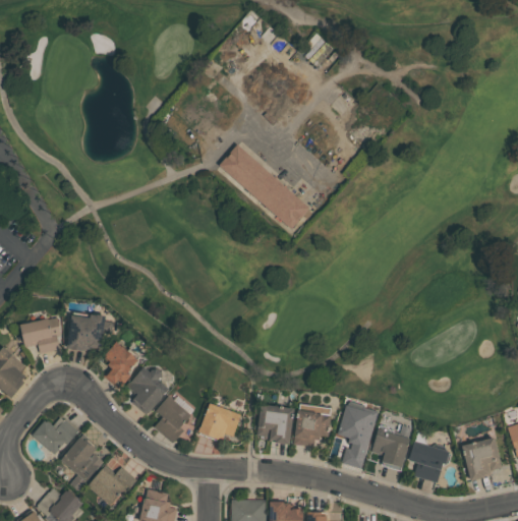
[(221,164),(239,143),(312,208),(294,228),(221,164)]
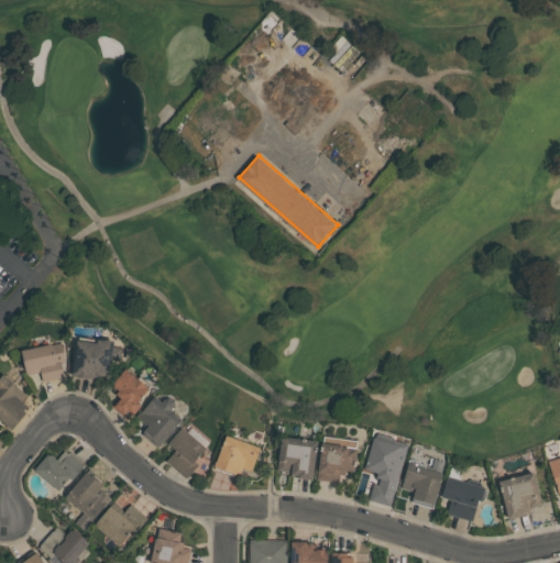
[(113,341),(108,377),(97,375),(97,381),(73,377),(78,341),(97,343),(98,339),(113,341)]
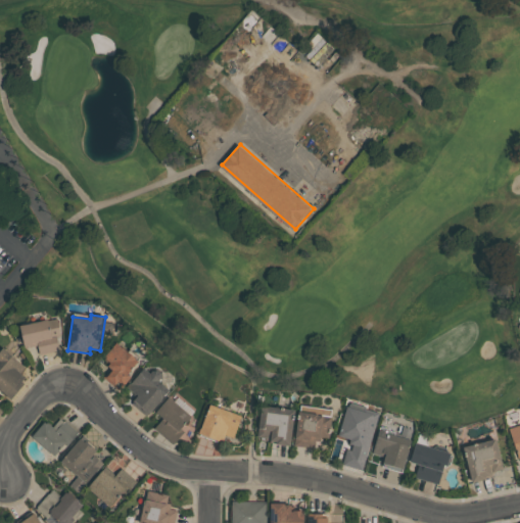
[(20,324),(58,317),(62,337),(58,337),(60,349),(40,353),(38,345),(25,348),(20,324)]
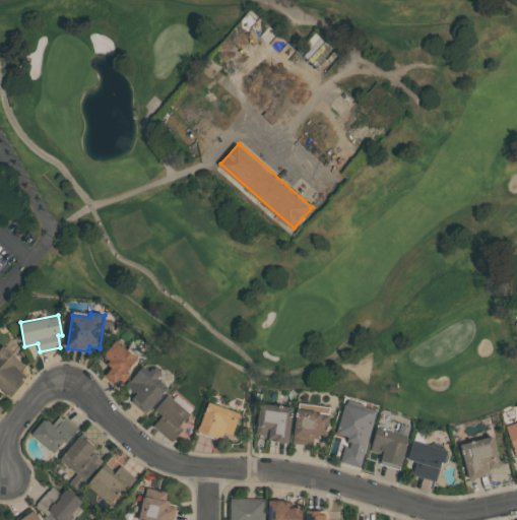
[(104,358),(116,340),(138,359),(128,371),(132,374),(122,386),(103,371),(110,363),(104,358)]
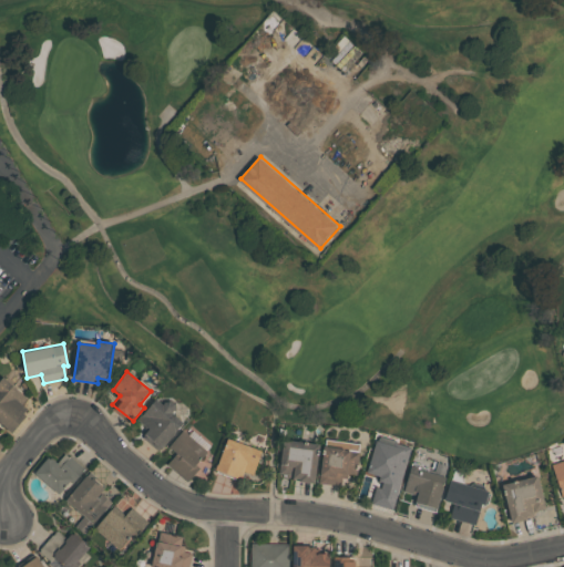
[(0,381),(4,377),(29,399),(23,404),(29,409),(24,413),(27,415),(12,432),(0,420),(0,393),(1,392),(0,391),(0,381)]
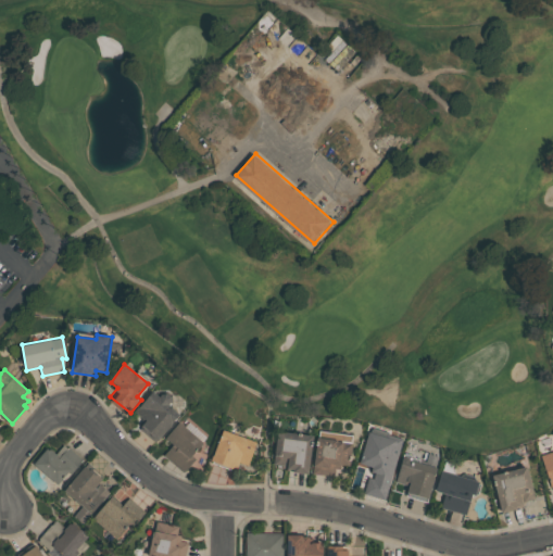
[(163,394),(168,394),(172,396),(172,403),(170,405),(181,416),(158,442),(140,427),(146,421),(137,414),(141,408),(140,406),(153,391),(161,397),(163,394)]
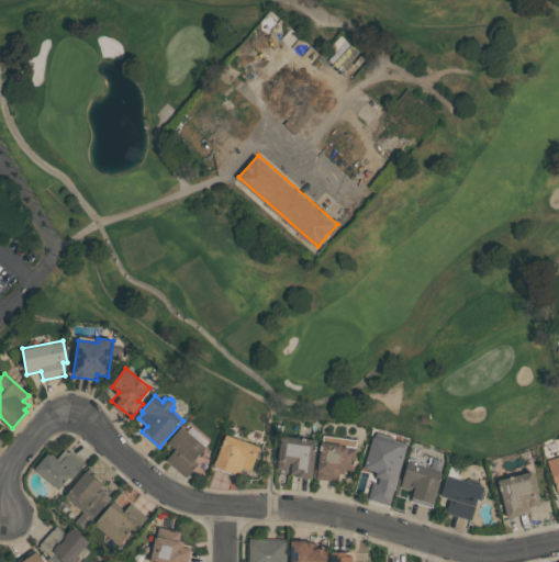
[(188,430),(192,425),(211,441),(194,461),(197,463),(187,475),(167,459),(176,449),(168,442),(182,425),(188,430)]
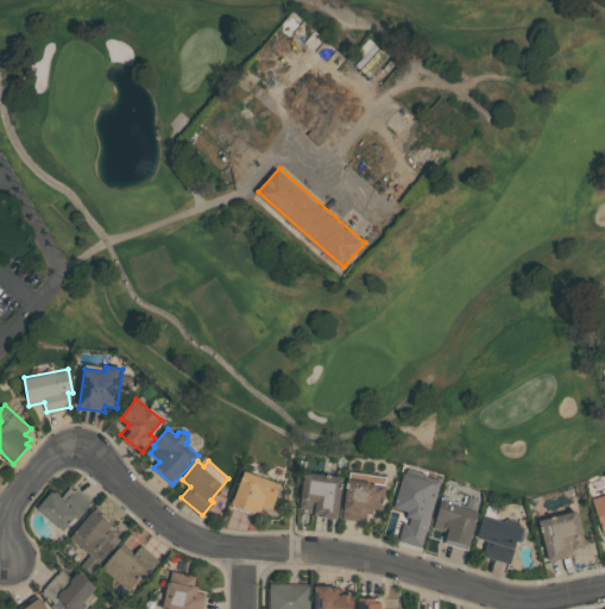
[(245,472),(281,485),(273,510),(262,506),(258,515),(232,507),(245,472)]
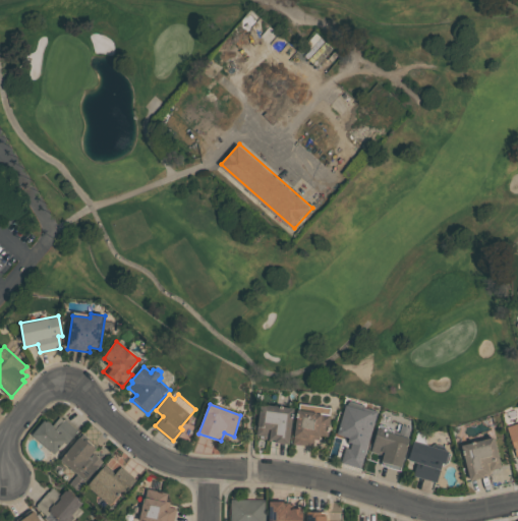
[(333,412),(333,406),(303,404),(302,410),(333,412)]
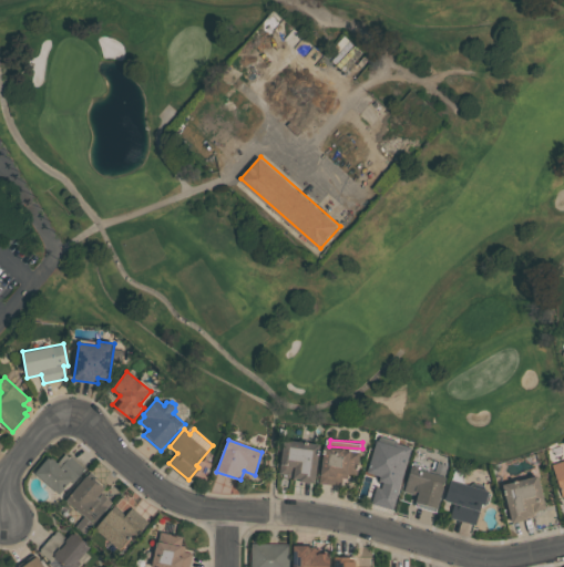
[(320,445),(316,484),(299,482),(300,481),(294,480),(295,475),(279,474),(284,441),(320,445)]
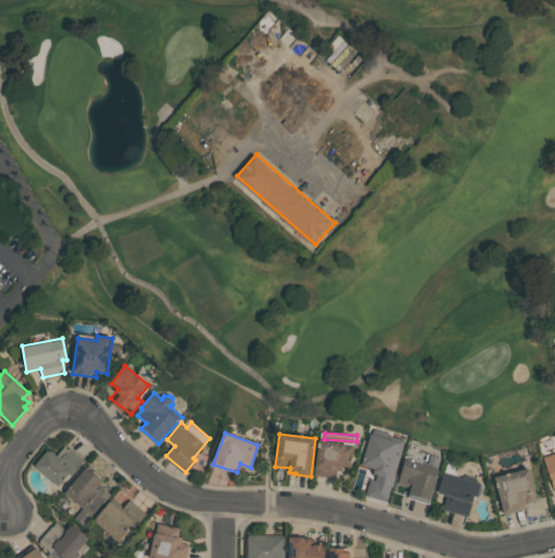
[(370,434),(361,466),(396,476),(406,440),(389,435),(388,439),(370,434)]
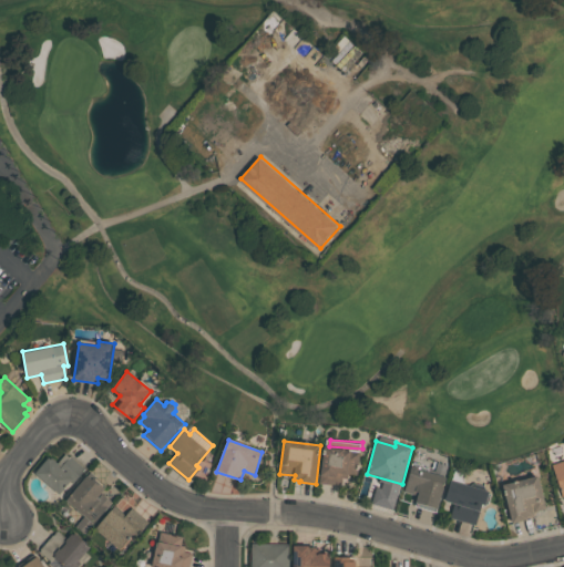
[(325,446),(362,451),(359,474),(349,473),(348,480),(342,480),(341,486),(319,483),(325,446)]
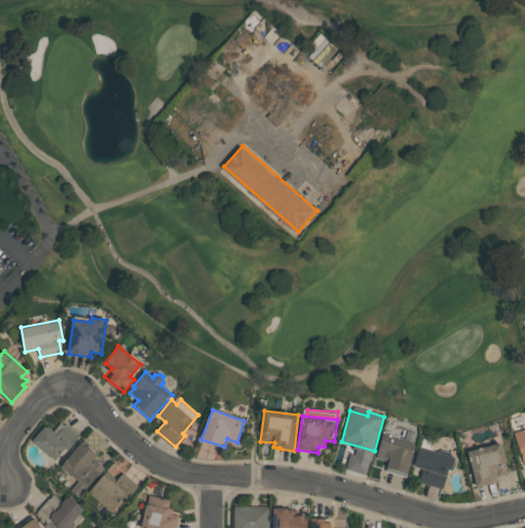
[(58,434),(61,432),(56,428),(61,423),(65,426),(66,425),(79,436),(66,453),(64,451),(56,461),(33,442),(46,425),(58,434)]
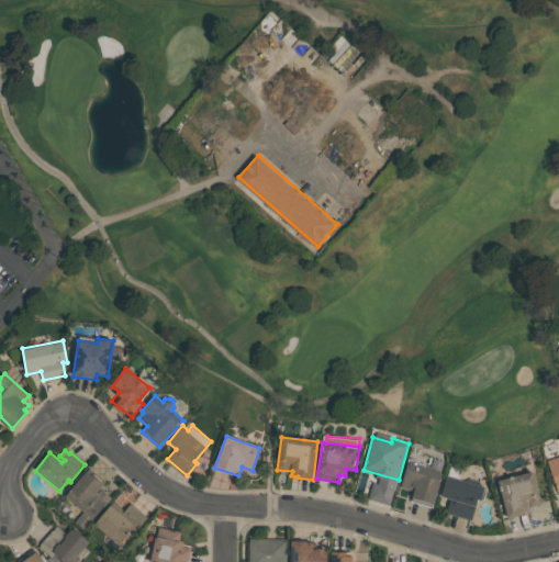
[(428,465),(431,457),(447,461),(434,508),(410,502),(412,491),(402,489),(411,459),(418,461),(421,463),(428,465)]
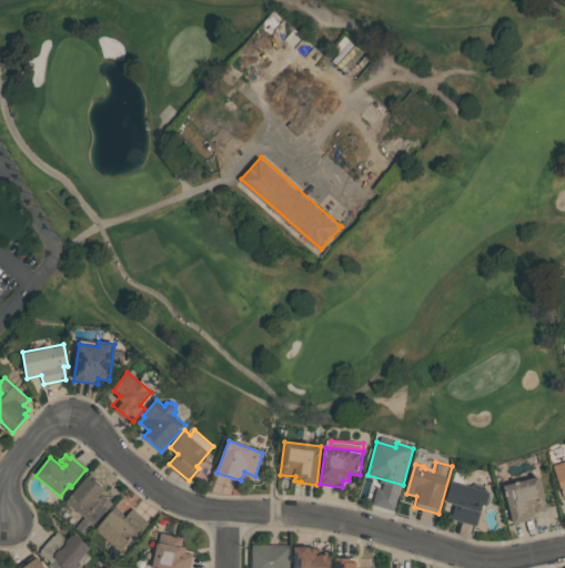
[(90,473),(107,489),(102,494),(113,504),(86,534),(78,527),(84,518),(64,500),(90,473)]
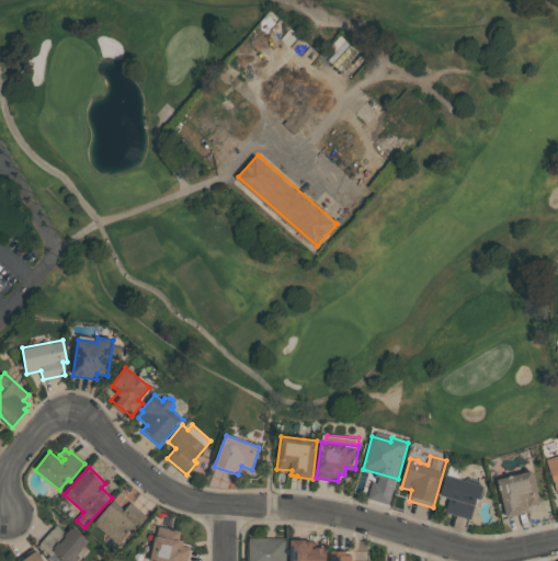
[(463,479),(485,485),(484,489),(487,490),(485,499),(480,501),(477,500),(471,518),(446,511),(451,499),(440,495),(446,474),(448,476),(451,467),(460,470),(459,476),(463,479)]
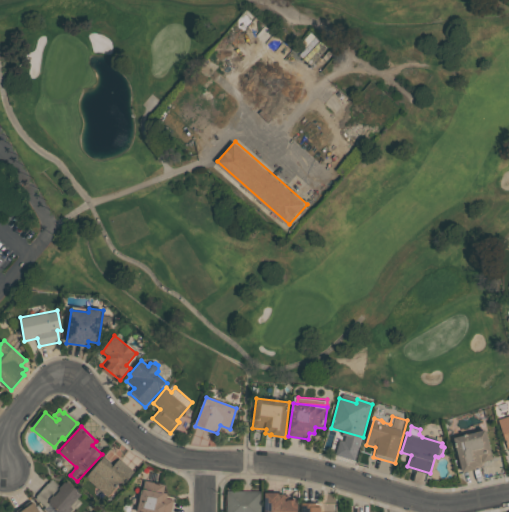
[(454,440),(485,431),(493,459),(479,462),(481,467),(462,472),(454,440)]
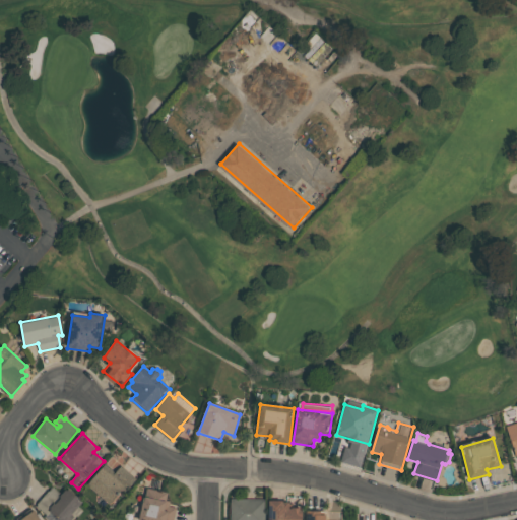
[(88,484),(104,467),(113,475),(122,465),(138,478),(127,492),(123,489),(110,503),(88,484)]
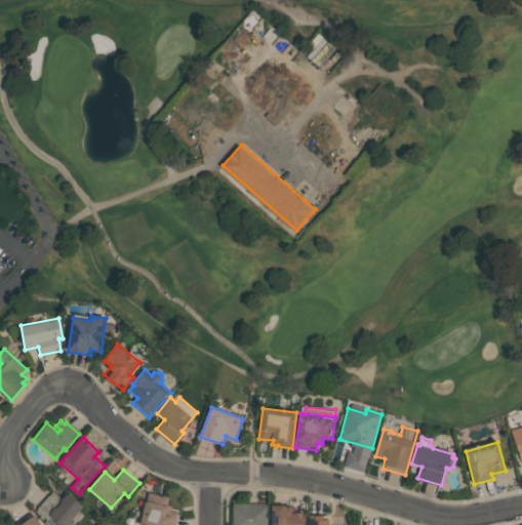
[(64,500),(69,494),(83,507),(80,511),(86,516),(83,520),(85,522),(82,524),(49,524),(46,522),(47,520),(37,511),(54,491),(64,500)]
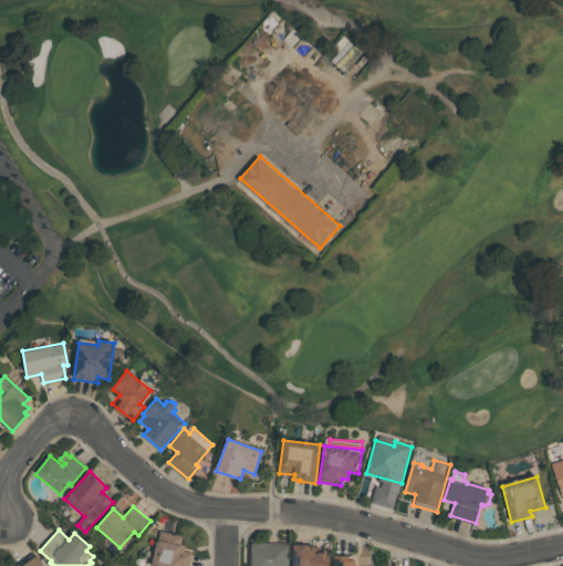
[(152,565),(159,532),(184,536),(181,544),(187,545),(186,551),(194,552),(189,565),(152,565)]
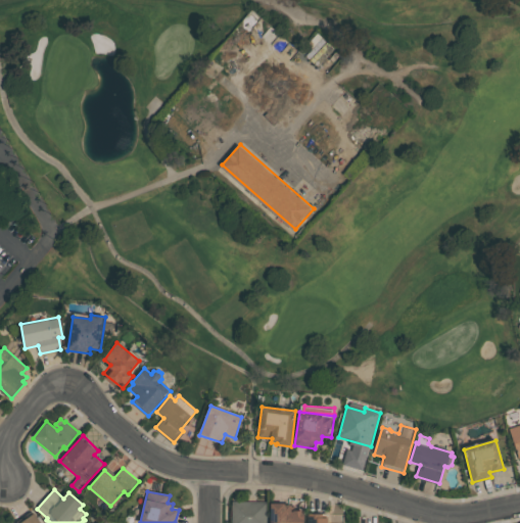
[(233,502),(233,522),(268,522),(268,502),(233,502)]
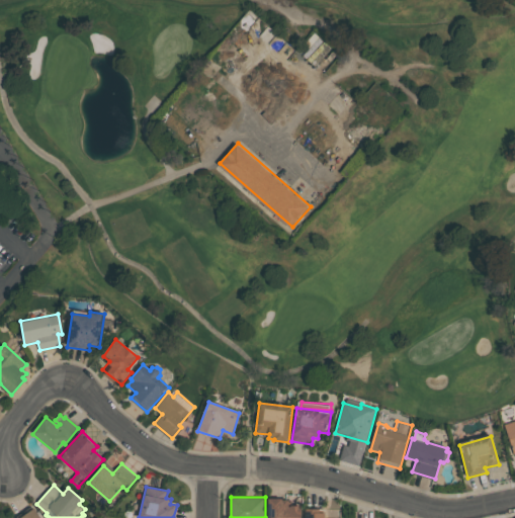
[(268,517),(269,499),(281,499),(281,500),(288,500),(288,505),(302,505),(302,517),(268,517)]
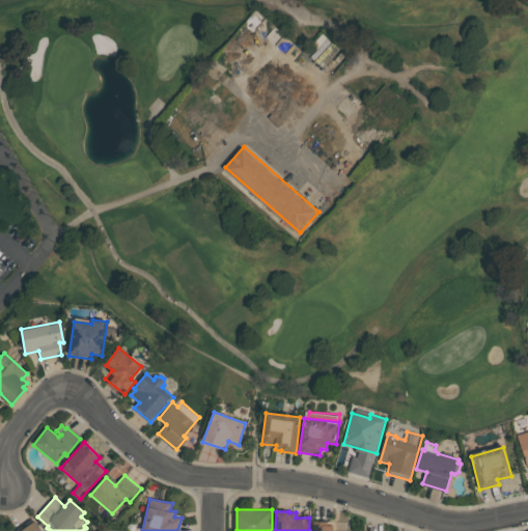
[(46,530),(37,520),(22,530),(46,530)]
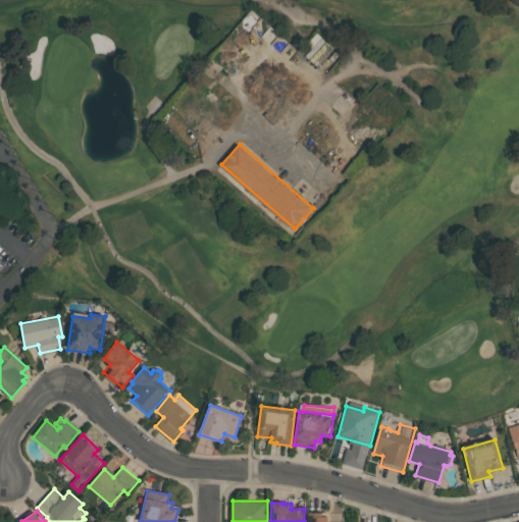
[(329,521),(329,512),(310,512),(309,521),(329,521)]
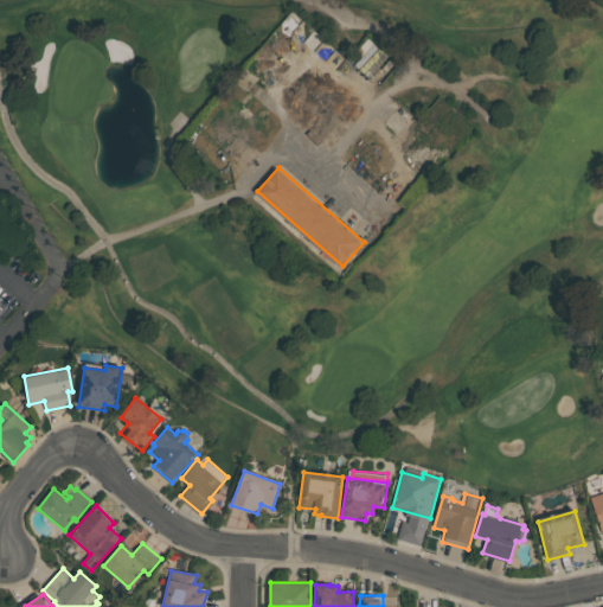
All buildings are outlined.
